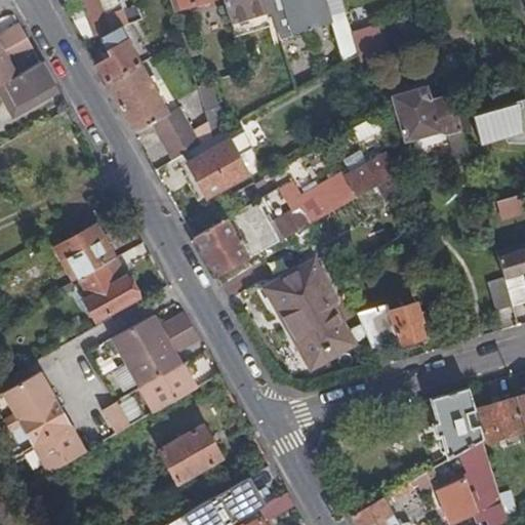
[(79,0),(95,40),(119,31),(127,28),(121,13),(105,19),(96,0),(79,0)]
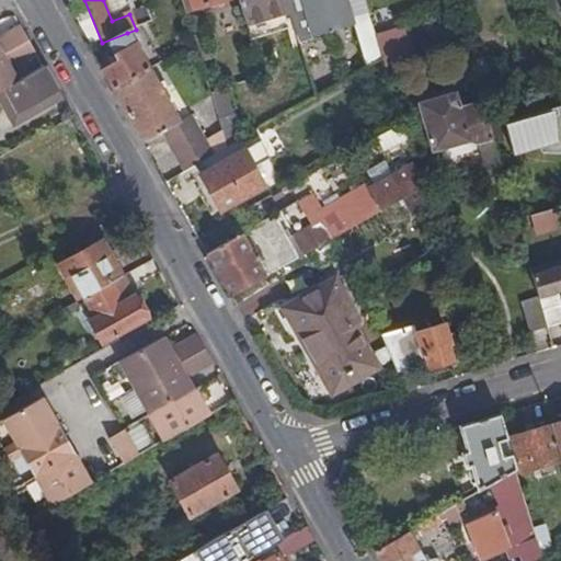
[(103,0),(112,21),(129,14),(124,0),(103,0)]
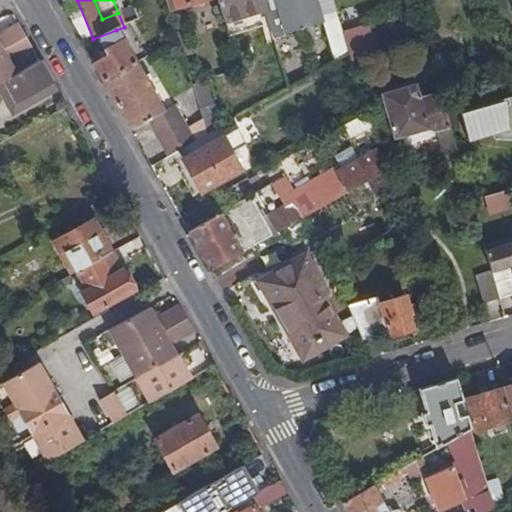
[(129,0),(113,0),(118,13),(124,27),(138,21),(129,0)]
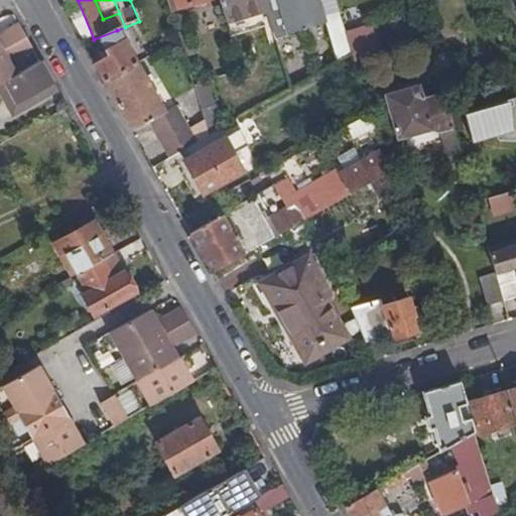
[(212,3),(210,0),(174,0),(178,13),(212,3)]
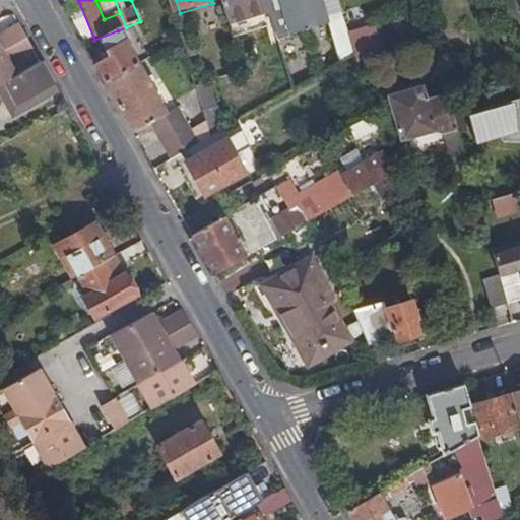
[(219,0),(226,23),(265,12),(261,0),(219,0)]
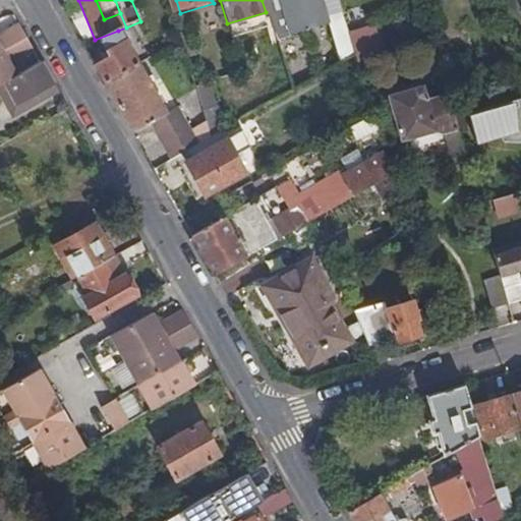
[(262,0),(266,12),(271,27),(285,23),(287,33),(327,21),(320,0),(262,0)]
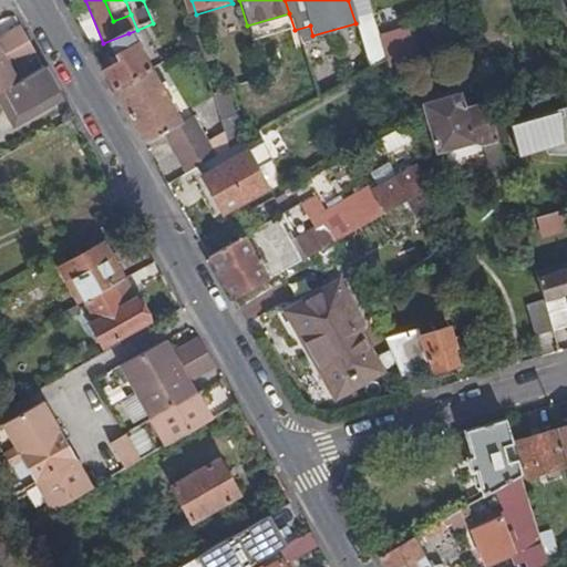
[(348,0),(356,23),(369,71),(384,62),(377,35),(366,0),(348,0)]
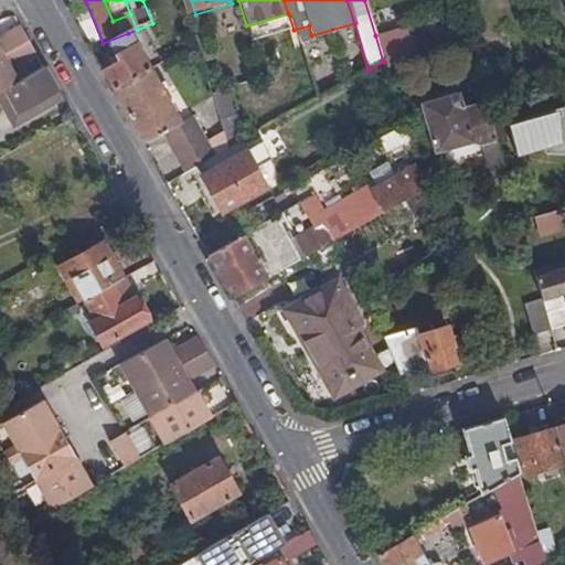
[(194,45),(183,11),(167,18),(152,23),(137,30),(128,33),(129,34),(149,71),(194,45)]
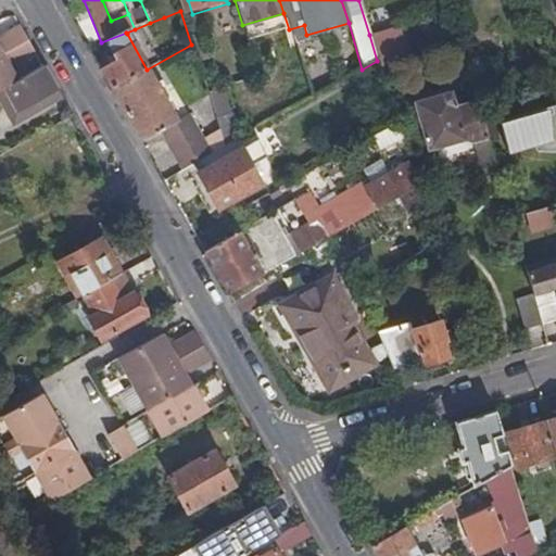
[(291,39),(306,35),(304,25),(289,29),(291,39)]
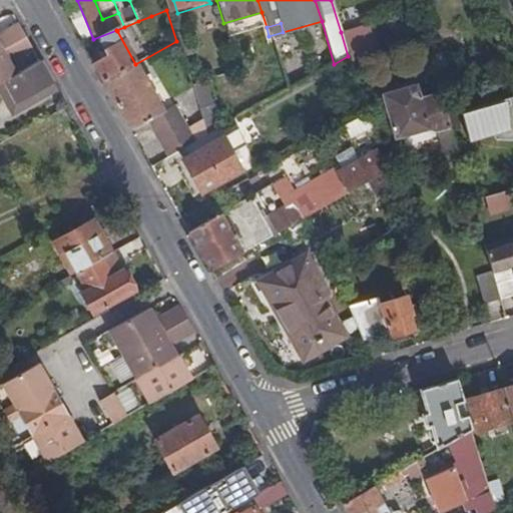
[(0,54),(27,39),(20,27),(0,37),(0,54)]
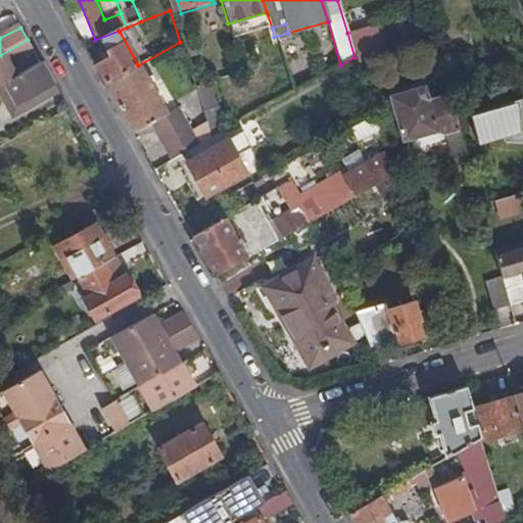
[(105,83),(138,65),(120,32),(100,43),(108,56),(95,64),(105,83)]
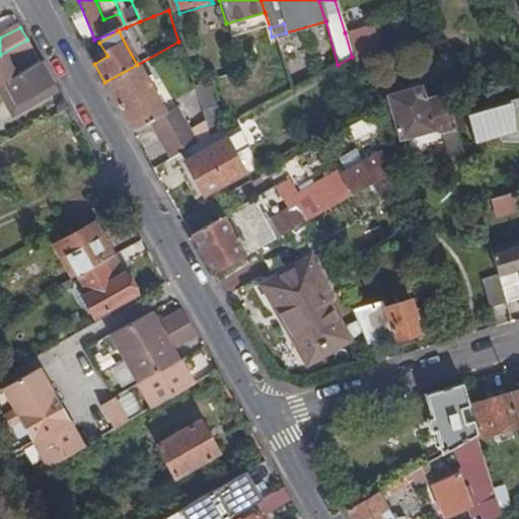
[(12,68),(35,55),(27,40),(0,55),(0,88),(11,82),(6,71),(12,68)]
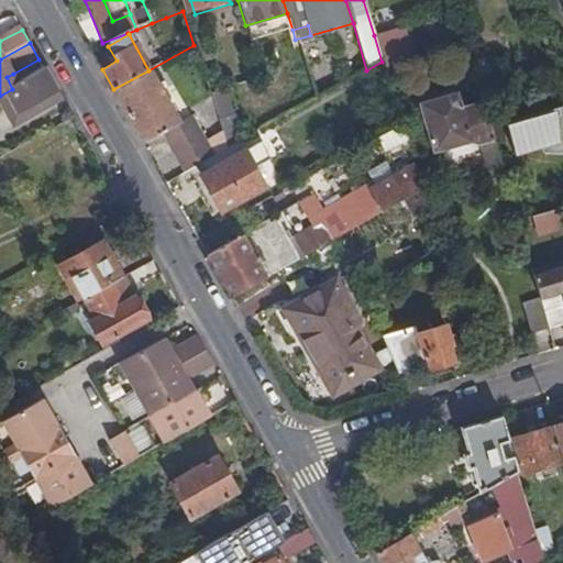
[(20,110),(56,89),(45,70),(20,85),(12,89),(0,96),(0,117),(7,130),(25,120),(20,110)]
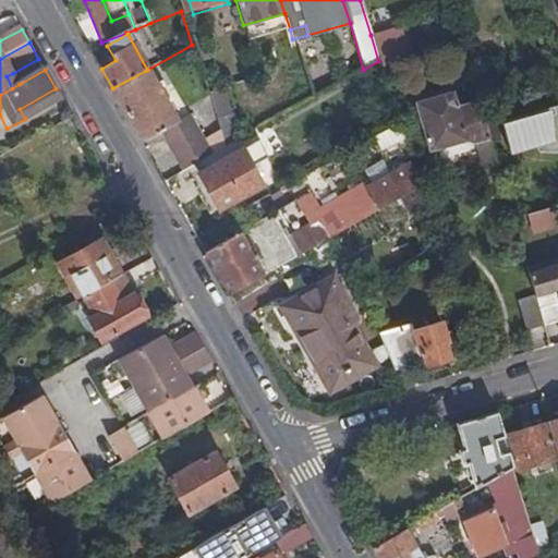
[(164,132),(178,124),(147,70),(112,88),(144,143),(164,132)]
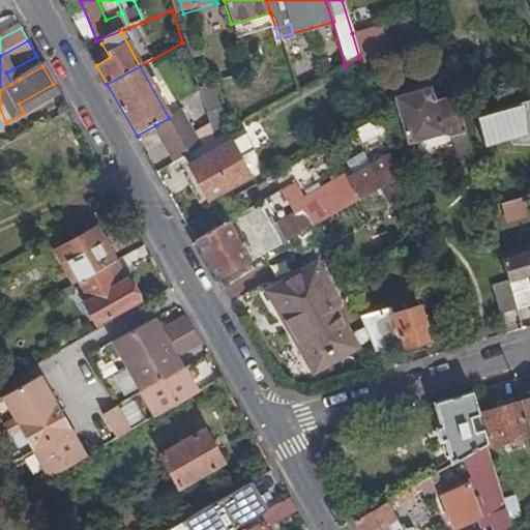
[(11,84),(19,80),(12,69),(6,72),(11,84)]
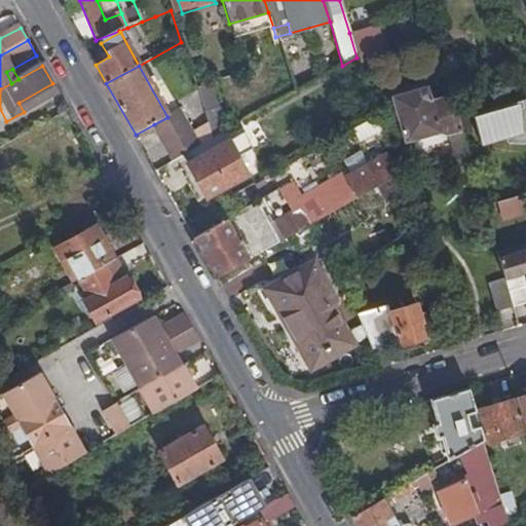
[(508,91),(525,85),(525,82),(524,75),(504,80),(508,91)]
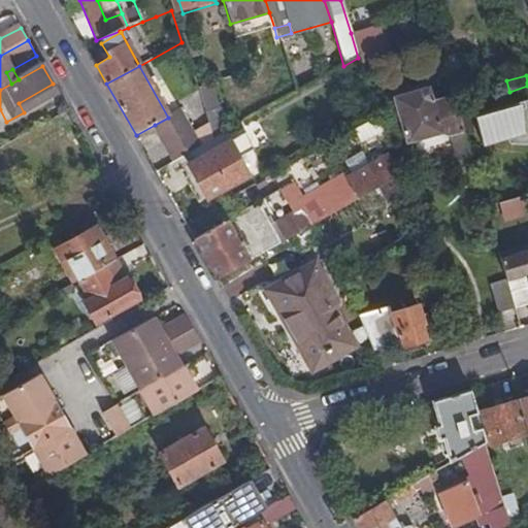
[(58,94),(53,84),(19,103),(24,112),(58,94)]
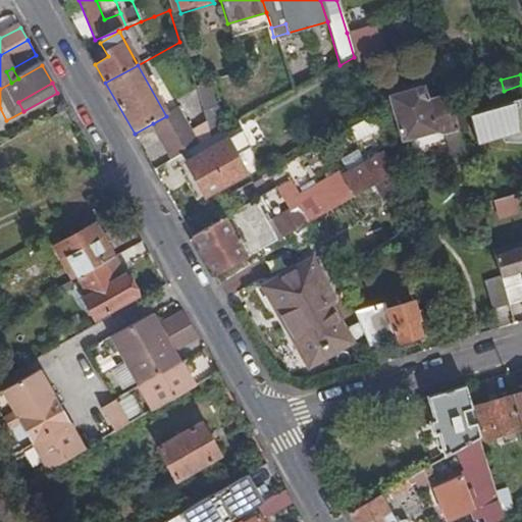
[(199,106),(201,112),(212,108),(206,84),(193,89),(199,106)]
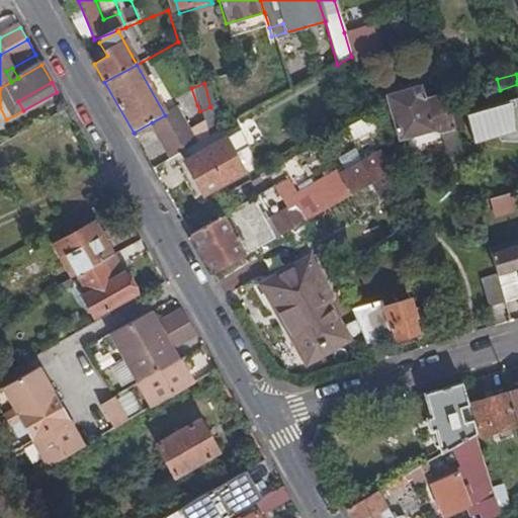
[(445,106),(442,94),(423,99),(420,88),(387,98),(400,141),(431,131),(437,135),(452,130),(445,106)]
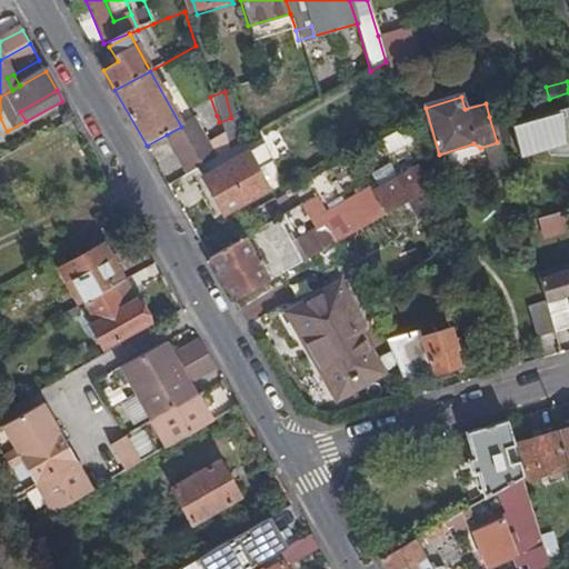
[(568,108),(508,127),(519,160),(545,150),(553,155),(563,157),(568,156),(568,108)]
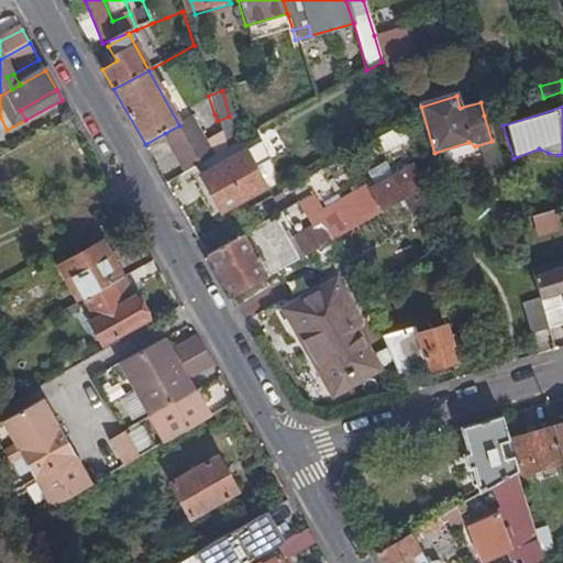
[(188,172),(225,151),(217,121),(214,114),(181,131),(179,125),(165,133),(188,172)]
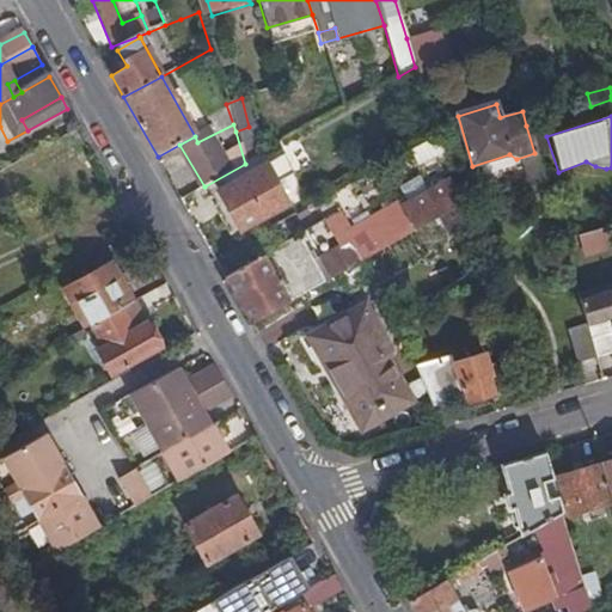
[(532,179),(542,177),(537,161),(527,164),(532,179)]
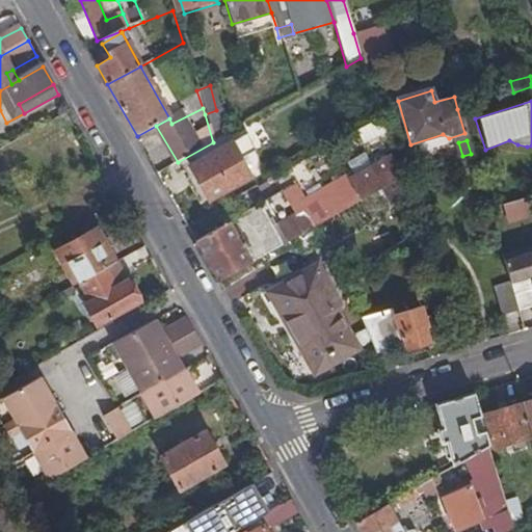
[(211,204),(251,180),(233,148),(191,171),(211,204)]
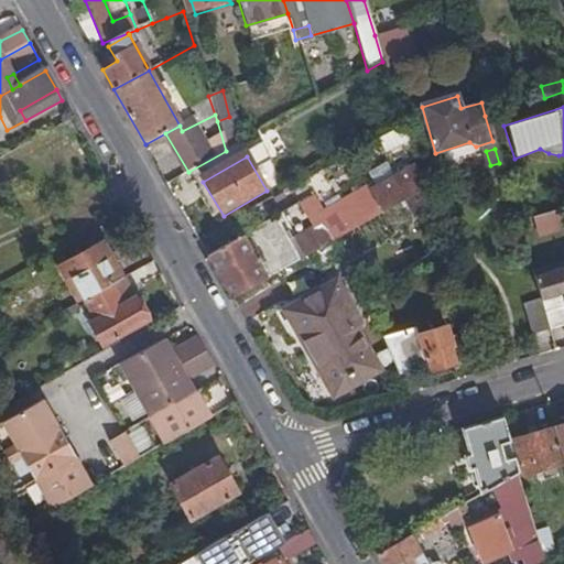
[(404,199),(421,190),(415,171),(414,167),(370,192),(366,185),(323,210),(314,195),(301,203),(315,227),(295,238),(306,257),(404,199)]
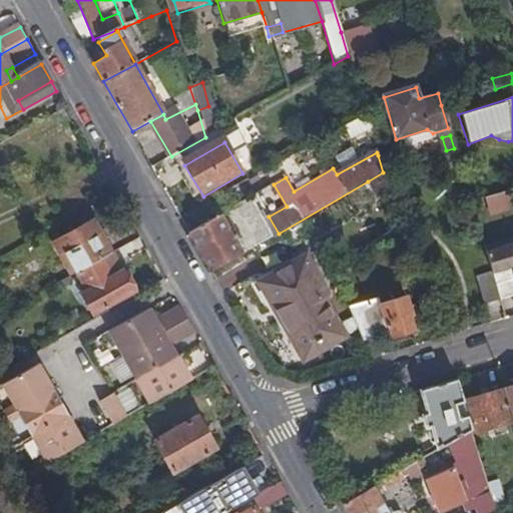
[(383,172),(384,174),(393,172),(388,153),(378,155),(383,172)]
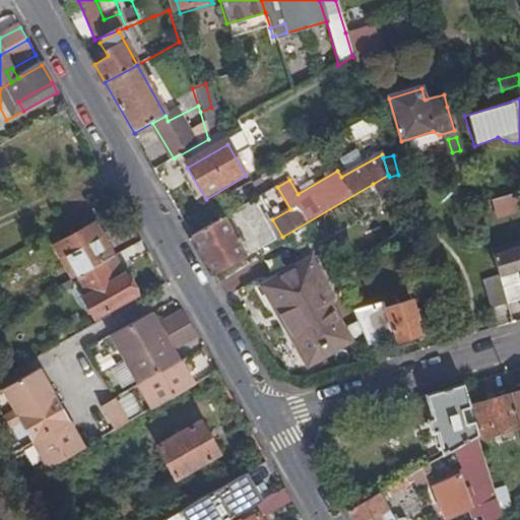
[(398,175),(389,177),(391,183),(395,197),(407,193),(402,173),(398,175)]
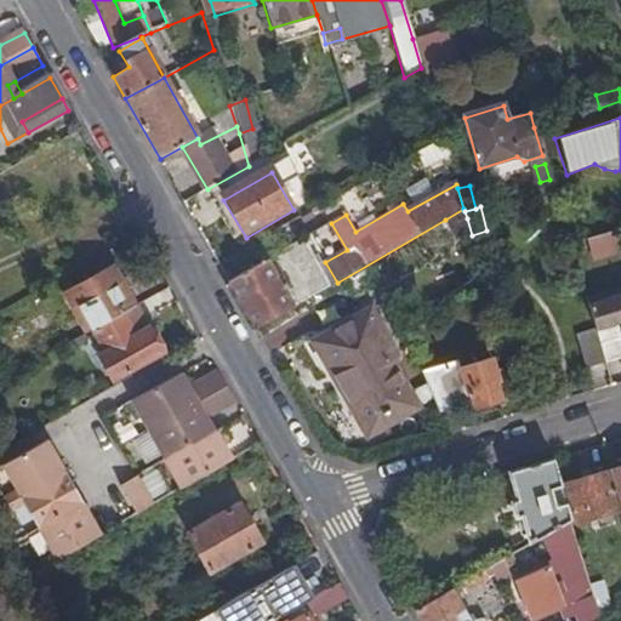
[(467,218),(465,211),(463,209),(445,220),(451,228),(467,218)]
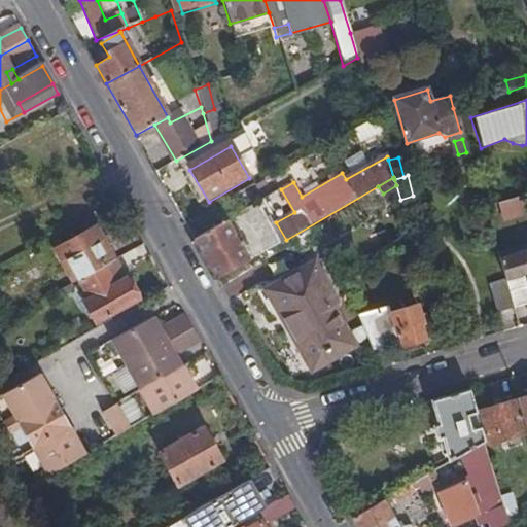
[(197,241),(218,279),(281,243),(259,204),(234,220),(246,241),(241,244),(227,223),(197,241)]
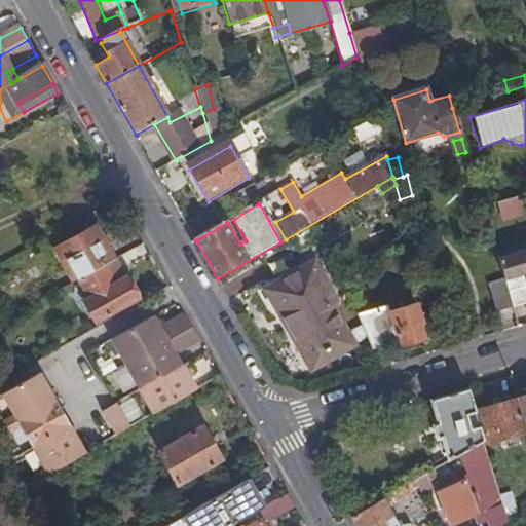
[(64,263),(73,280),(77,278),(114,258),(96,225),(61,243),(69,259),(64,263)]
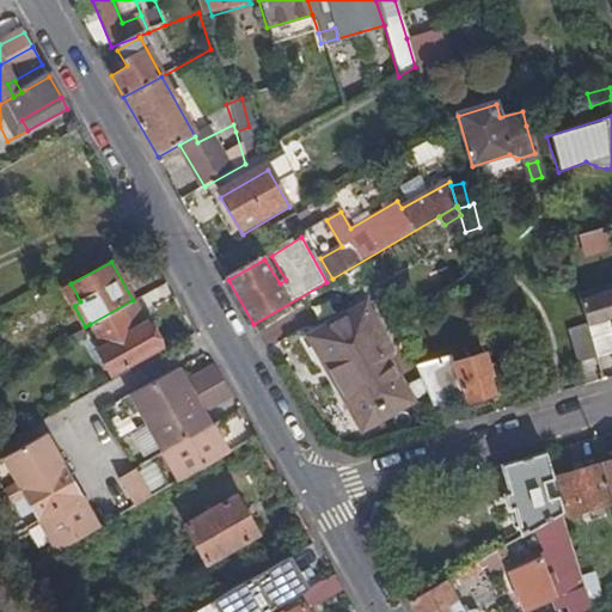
[(611,291),(601,295),(609,320),(611,319),(611,291)]
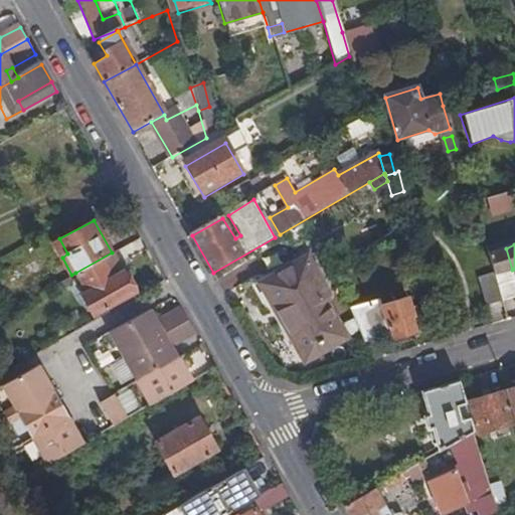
[(501,301),(502,302),(514,298),(514,278),(512,270),(506,248),(487,253),(494,276),(501,301)]
